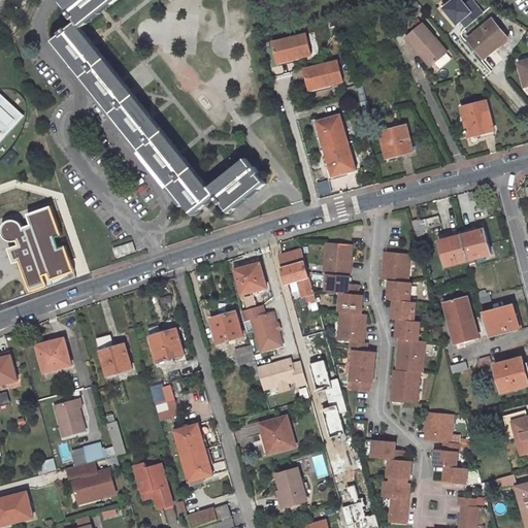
[(78,26),(110,0),(59,0),(59,1),(66,9),(64,11),(69,18),(71,15),(74,21),(65,28),(63,26),(57,31),(59,33),(48,41),(179,204),(182,202),(191,212),(212,196),(218,202),(220,201),(227,210),(263,182),(256,172),(258,170),(253,164),(251,165),(242,156),(205,185),(78,26)]
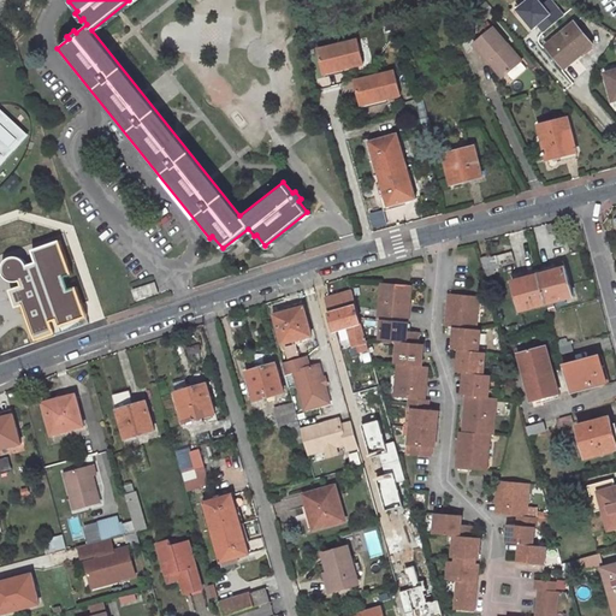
[(533,31),(552,17),(539,0),(528,0),(516,10),(533,31)]
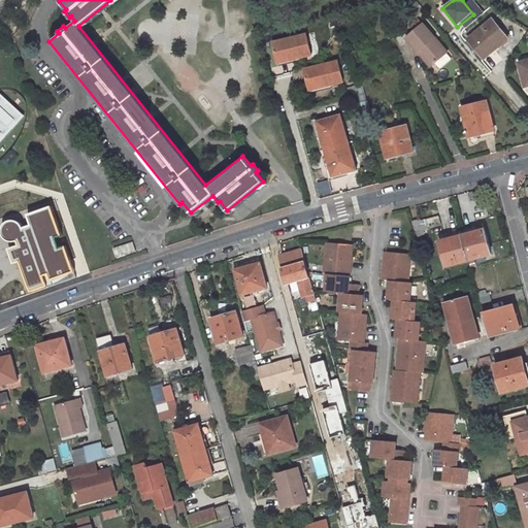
[(480,30),(467,40),(483,59),(507,39),(490,18),(477,27),(480,30)]
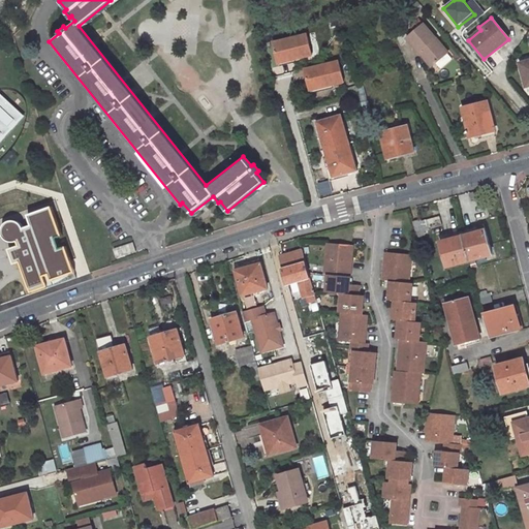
[(421,19),(411,27),(415,31),(425,24),(421,19)]
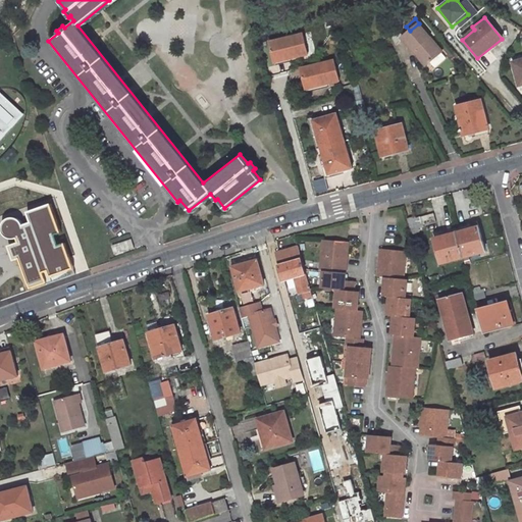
[(444,52),(419,23),(410,31),(403,37),(428,66),(444,52)]
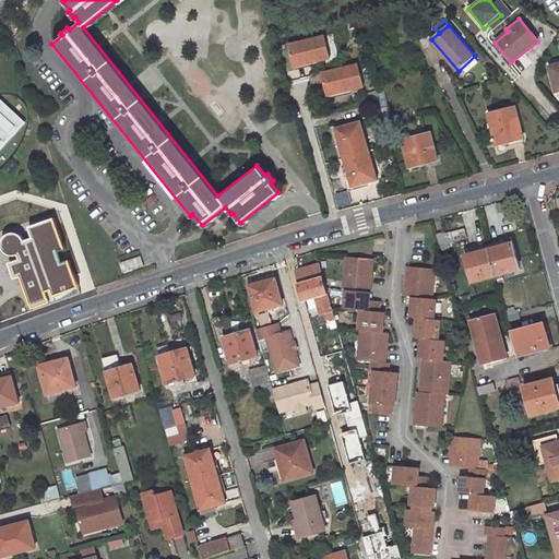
[(325,36),(289,46),(295,64),(306,61),(307,64),(312,63),(331,59),(325,36)]
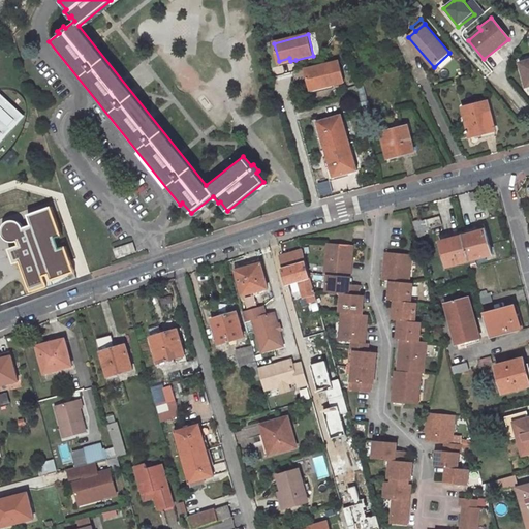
[(280,67),(297,63),(296,60),(290,61),(289,58),(279,61),(280,67)]
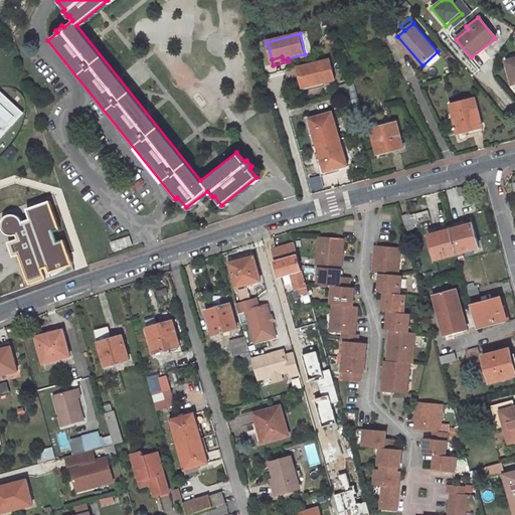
[(319,83),(335,78),(329,59),(297,67),(303,87),(313,84),(313,86),(319,83)]
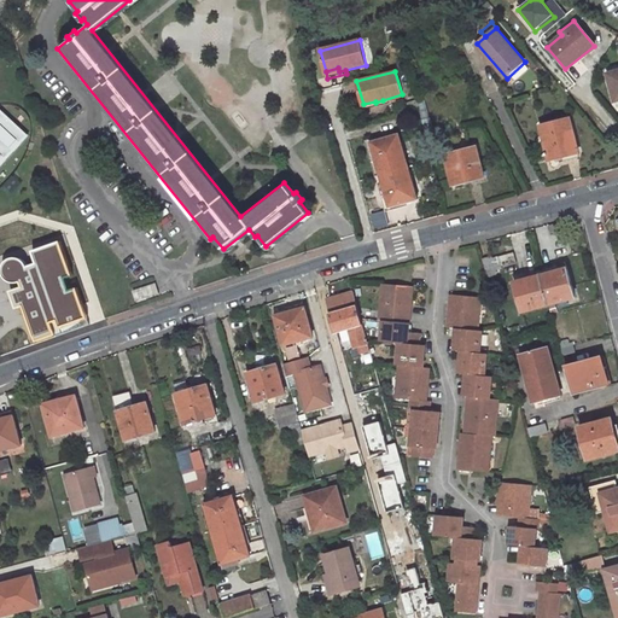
[(617,73),(607,76),(613,103),(617,101),(617,73)]
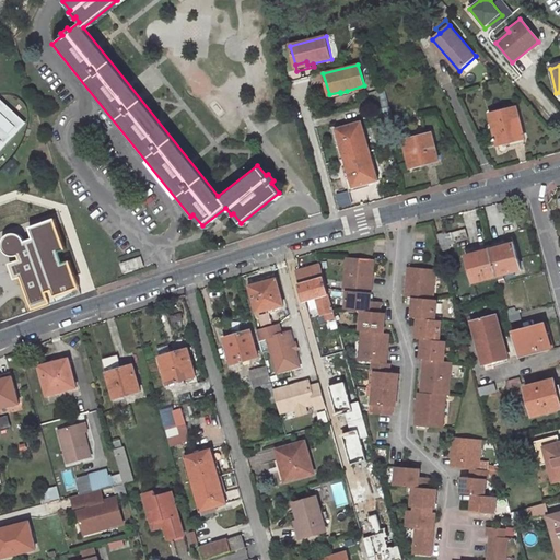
[(0,166),(4,163),(11,154),(18,144),(20,138),(22,132),(24,124),(24,115),(23,111),(22,107),(20,104),(18,101),(14,98),(10,97),(6,96),(0,95),(0,105),(19,123),(20,121),(21,123),(14,130),(11,127),(4,133),(8,137),(0,144),(0,143),(0,166)]
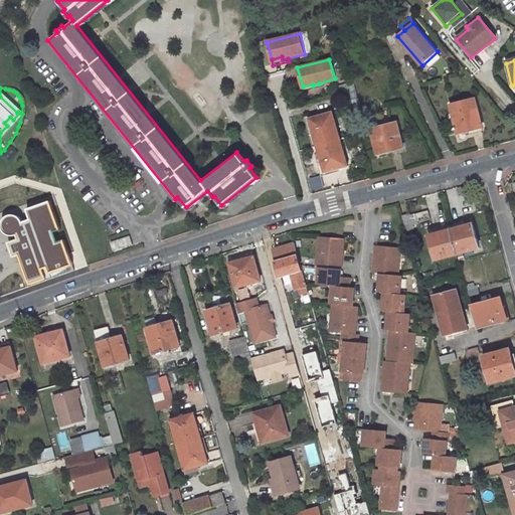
[(0,132),(0,133),(7,126),(4,123),(10,117),(13,120),(19,113),(18,112),(17,113),(0,97),(0,132)]
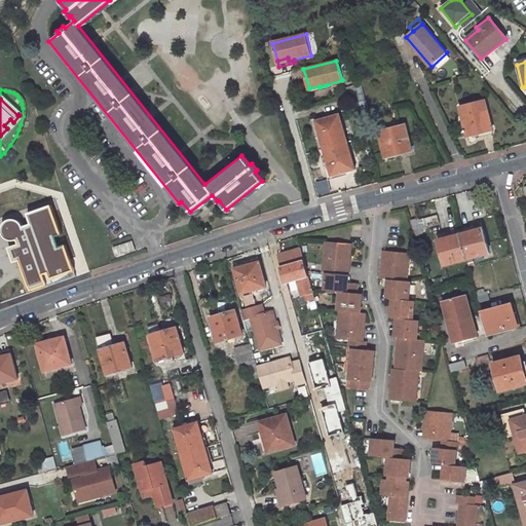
[(487,103),(461,108),(468,136),(493,129),(487,103)]
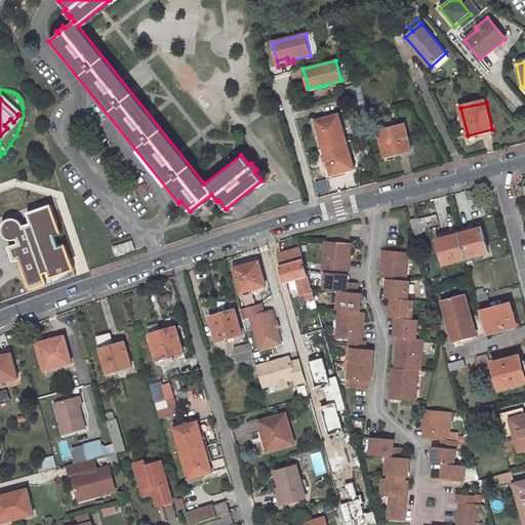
[(357,168),(342,116),(319,121),(334,174),(357,168)]
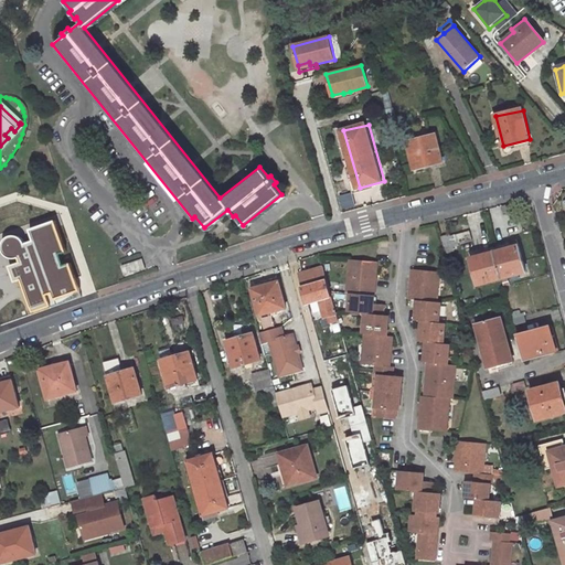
[(409,144),(416,169),(445,161),(438,136),(409,144)]
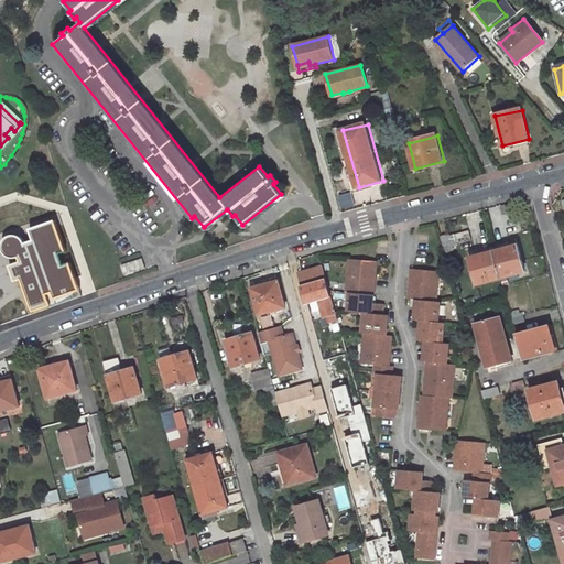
[(19,258),(20,257),(22,261),(9,266),(15,282),(22,280),(34,312),(52,306),(47,294),(53,293),(56,300),(82,291),(56,220),(31,229),(34,240),(26,243),(24,240),(21,237),(18,235),(12,236),(8,238),(3,241),(2,247),(2,250),(4,253),(8,257),(12,259),(15,258),(19,258)]
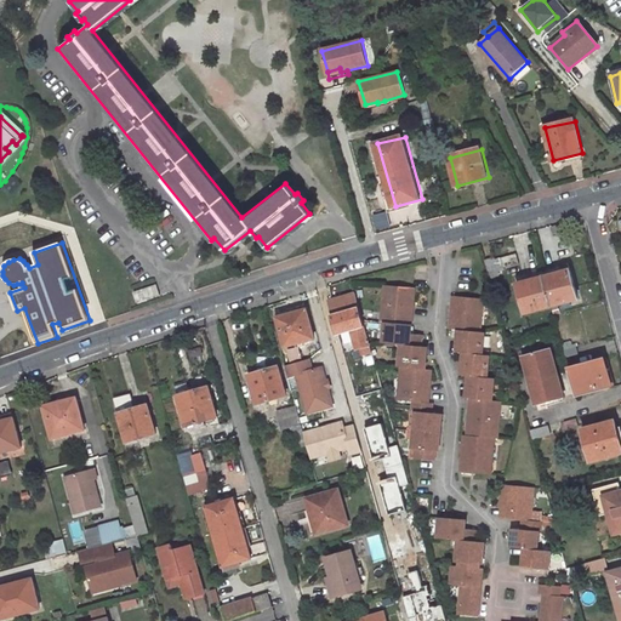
[(500,267),(520,261),(518,251),(497,257),(496,255),(488,257),(491,275),(501,273),(500,267)]
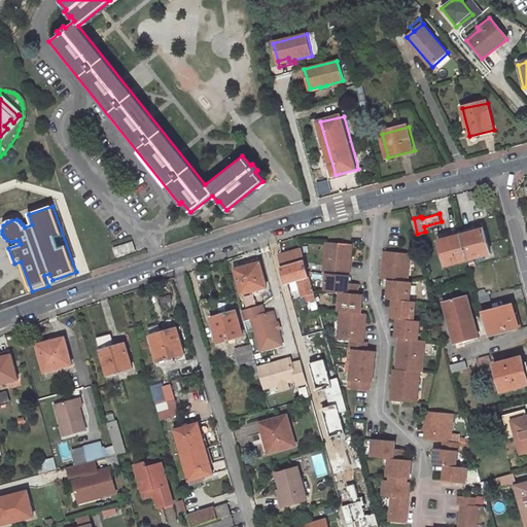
[(490,251),(485,225),(461,232),(468,256),(490,251)]
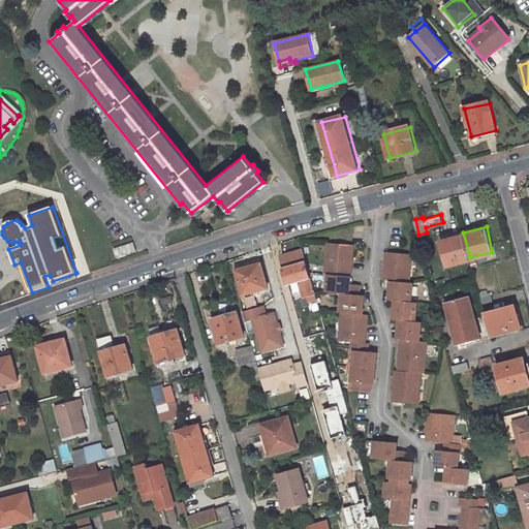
[(447,262),(470,257),(463,232),(441,239),(447,262)]
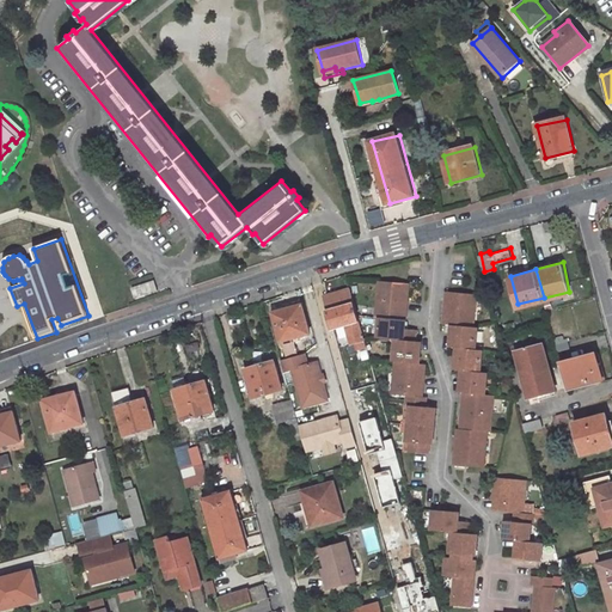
[(381,313),(407,316),(410,280),(380,276),(377,313),(381,313)]
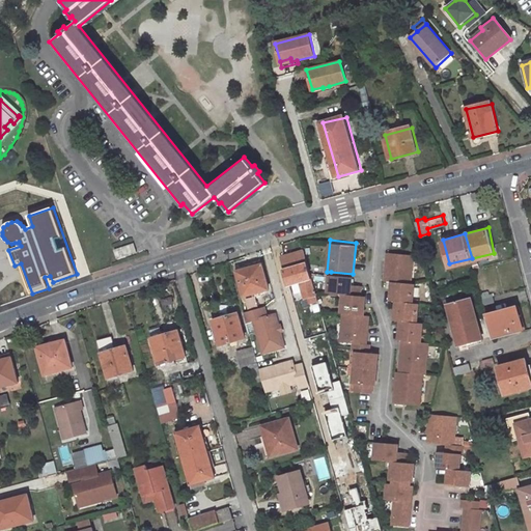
[(330,335),(311,270),(309,262),(306,249),(282,256),(291,288),(298,286),(296,281),(301,280),(306,298),(309,297),(311,303),(313,303),(316,313),(308,315),(315,342),(322,341),(320,337),(330,335)]
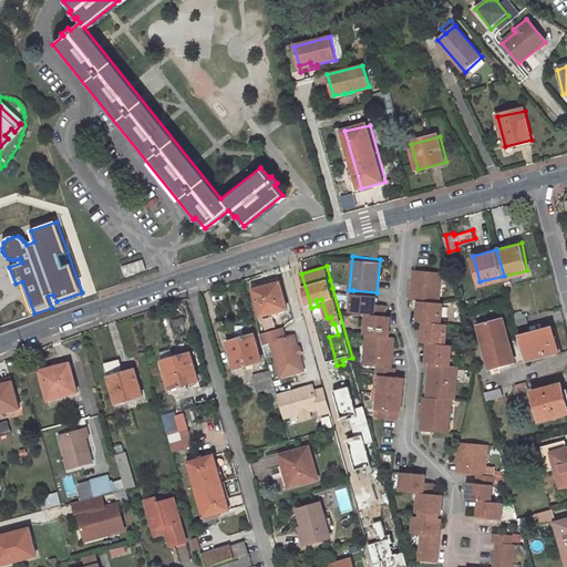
[(442,269),(415,267),(413,297),(420,297),(440,300),(442,269)]
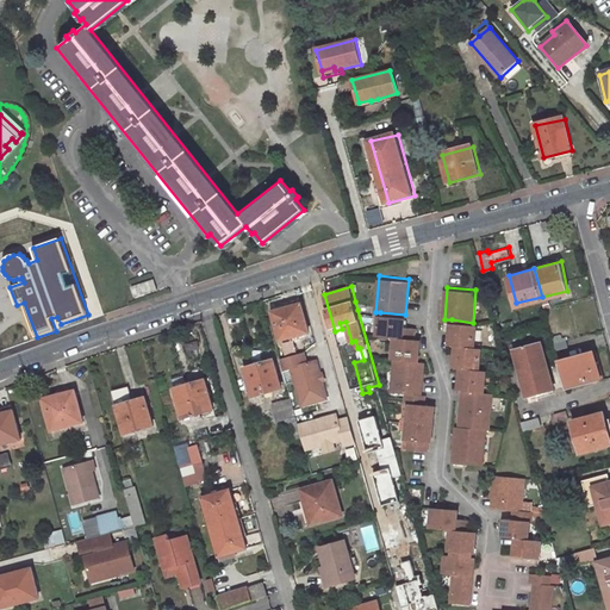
[(300,303),(273,310),(280,338),(309,331),(300,303)]
